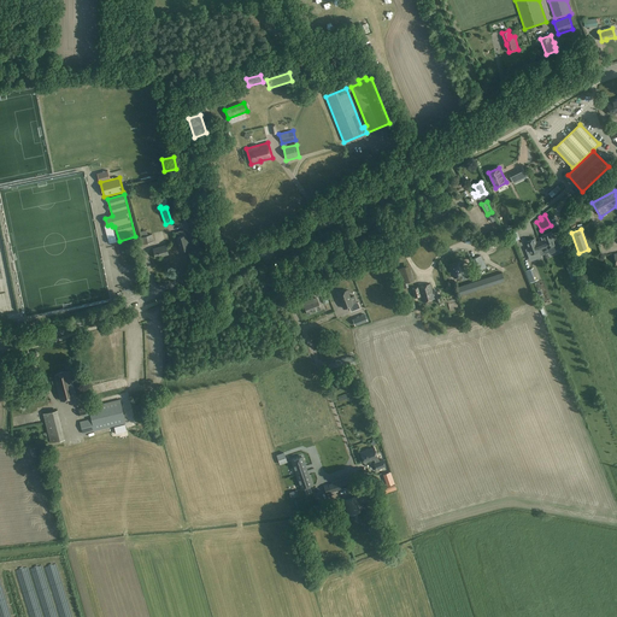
[(546,241),(541,242),(546,253),(550,252),(550,250),(560,246),(558,236),(554,238),(552,231),(544,235),(546,241)]
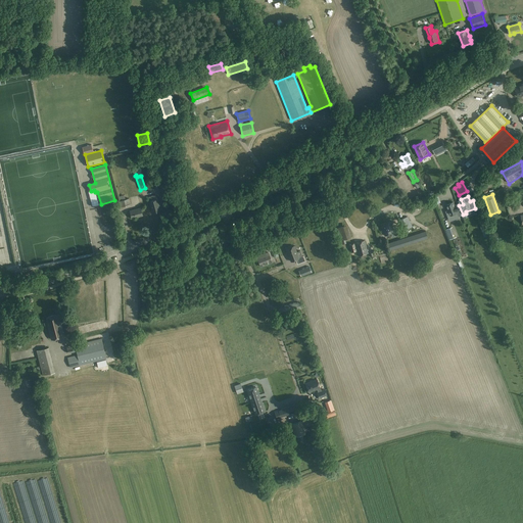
[(125,199),(121,200),(119,201),(120,207),(130,204),(129,198),(125,199)]
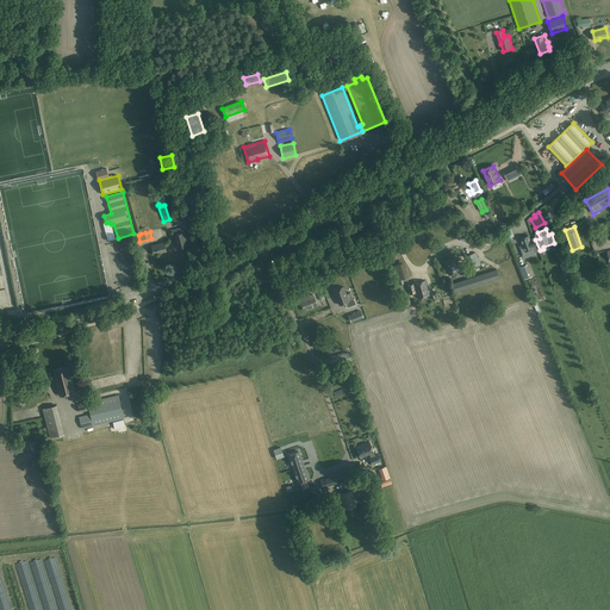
[(184,232),(174,235),(178,248),(187,246),(184,232)]
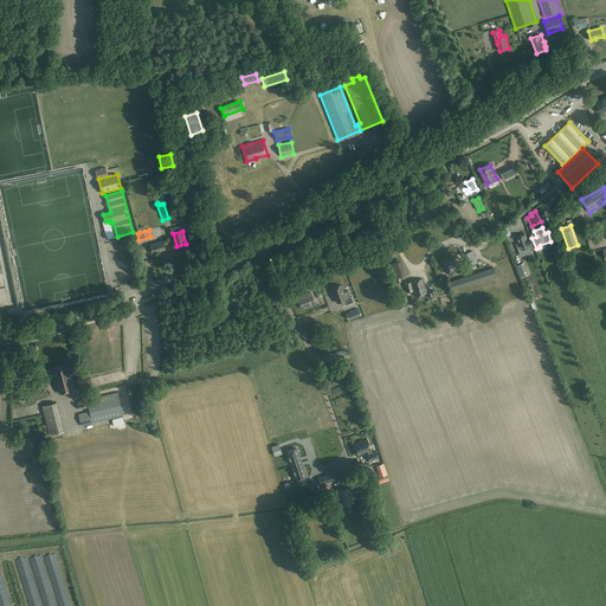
[(536,249),(532,238),(528,240),(526,234),(517,237),(520,243),(517,244),(520,251),(530,247),(532,251),(536,249)]
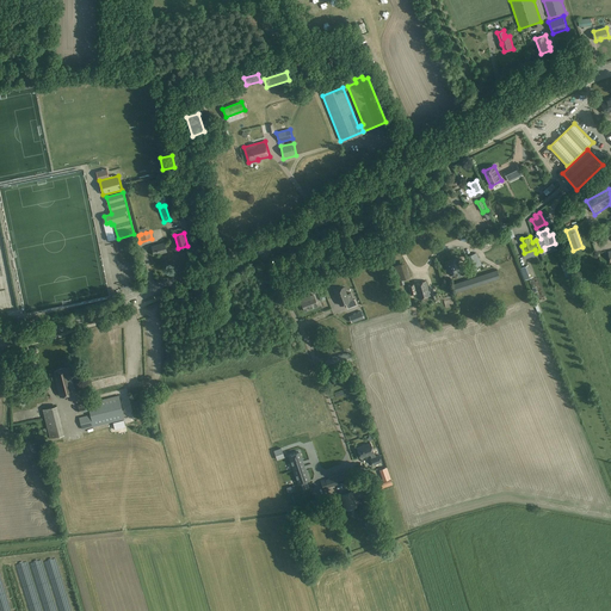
[(156,246),(152,247),(154,255),(159,254),(159,253),(162,252),(162,253),(167,252),(165,242),(156,245),(156,246)]
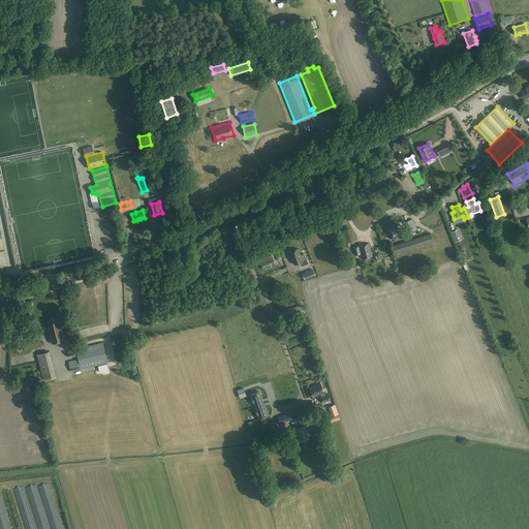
[(409,232),(417,229),(412,219),(404,223),(409,232)]
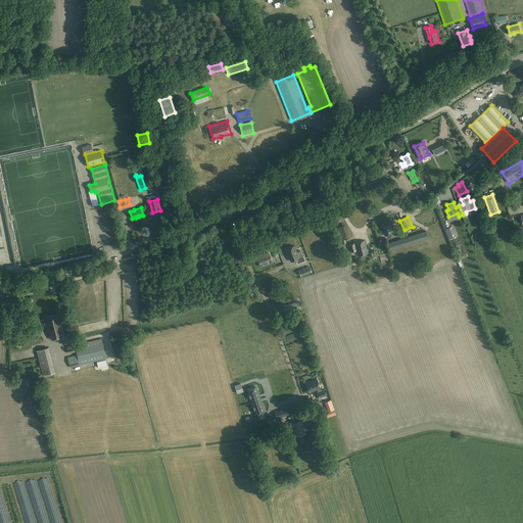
[(385,236),(395,233),(392,223),(382,225),(385,236)]
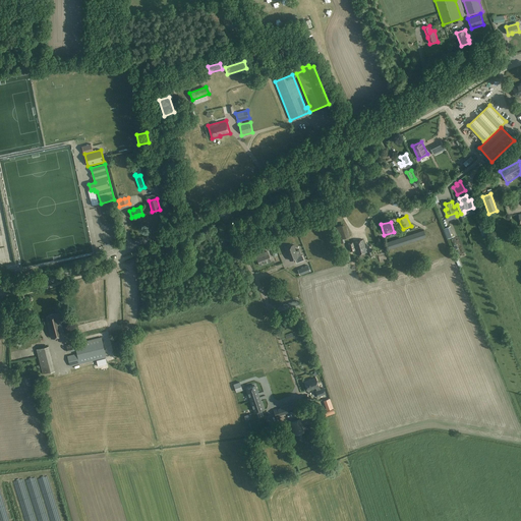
[(346,224),(334,227),(342,256),(346,255),(343,242),(345,241),(344,238),(350,236),(346,224)]
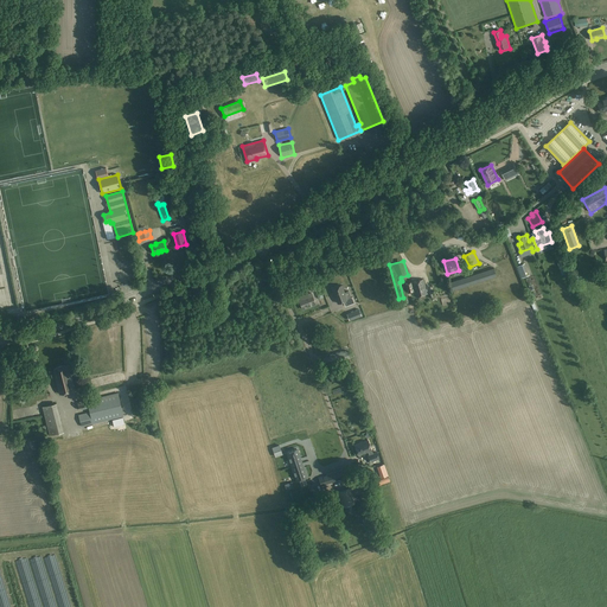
[(494,268),(449,282),(452,291),(497,276),(494,268)]
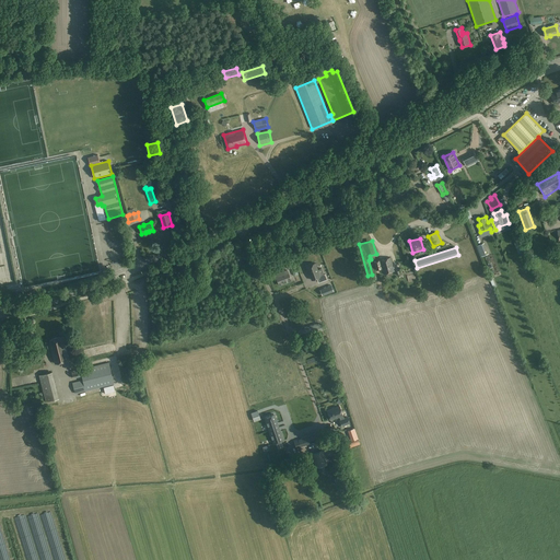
[(380,261),(382,269),(384,275),(395,271),(391,257),(380,261)]
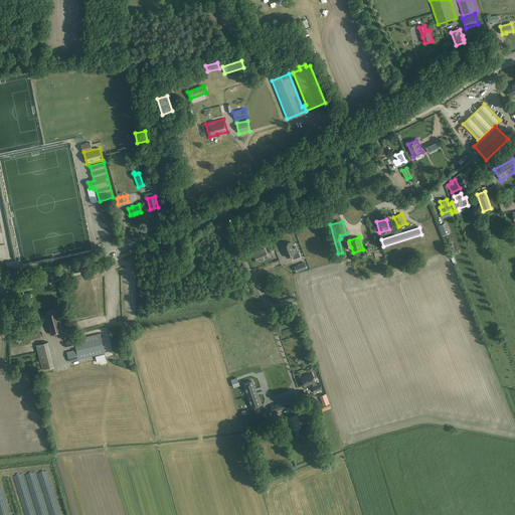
[(261,241),(255,243),(258,248),(263,246),(264,248),(268,246),(270,245),(267,238),(261,241)]
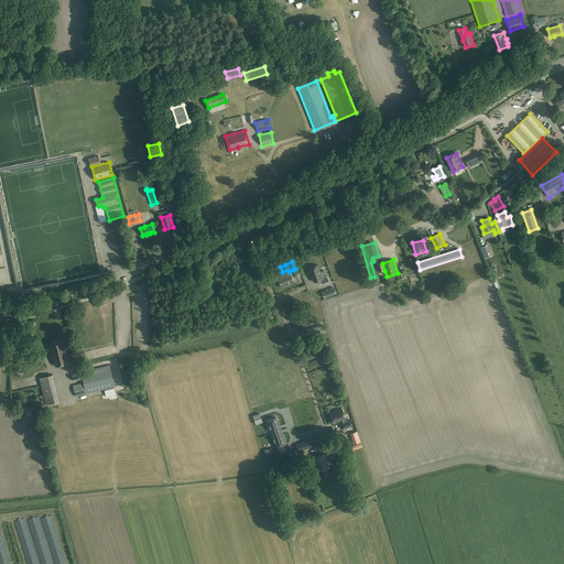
[(317,264),(308,268),(310,272),(308,273),(311,277),(312,277),(314,282),(320,280),(321,284),(329,281),(327,277),(322,279),(317,264)]
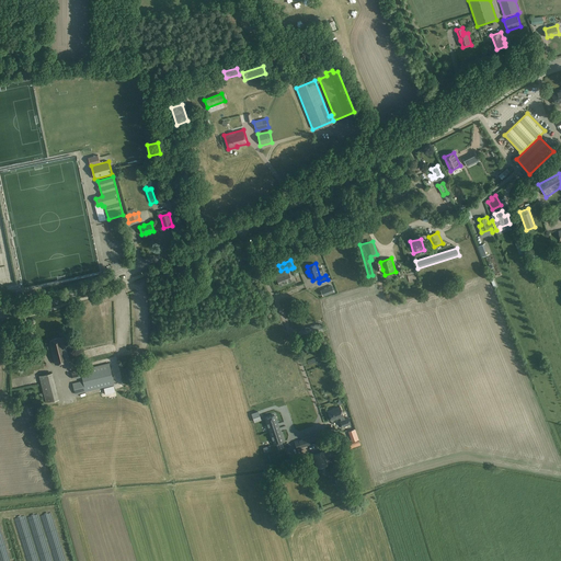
[(292,282),(288,271),(275,276),(279,286),(292,282)]
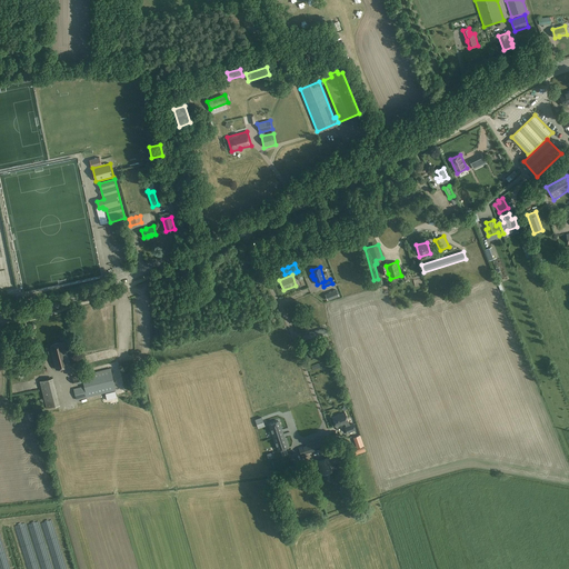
[(329,292),(332,299),(339,296),(337,290),(329,292)]
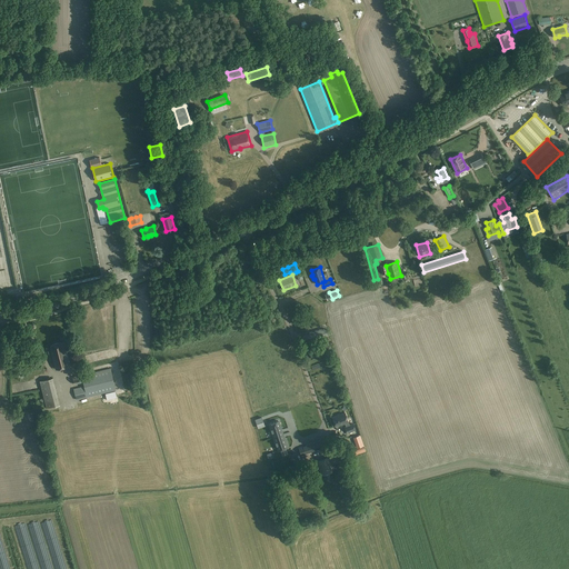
[(325,328),(303,336),(306,343),(330,335),(329,329),(325,330),(325,328)]
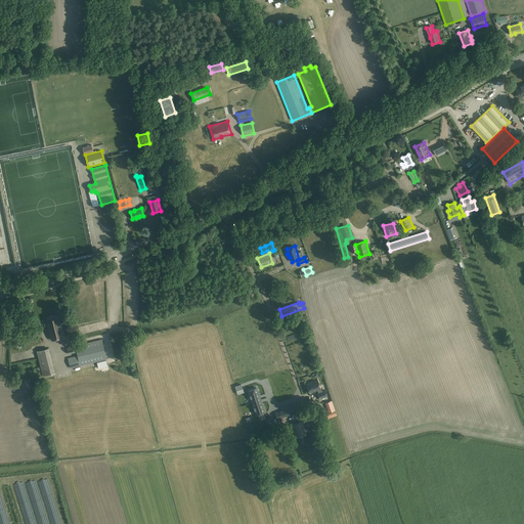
[(58,315),(46,318),(48,325),(51,340),(64,337),(60,322),(59,318),(60,318),(59,315),(58,316),(58,315)]
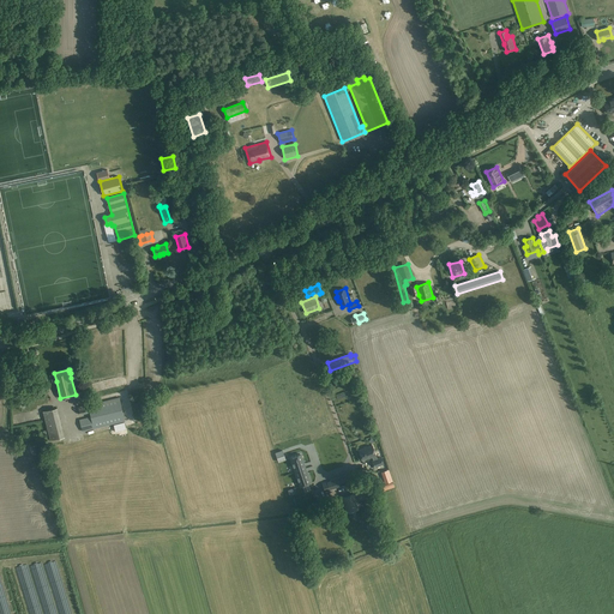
[(91,416),(79,420),(83,432),(126,421),(120,397),(88,405),(91,416)]
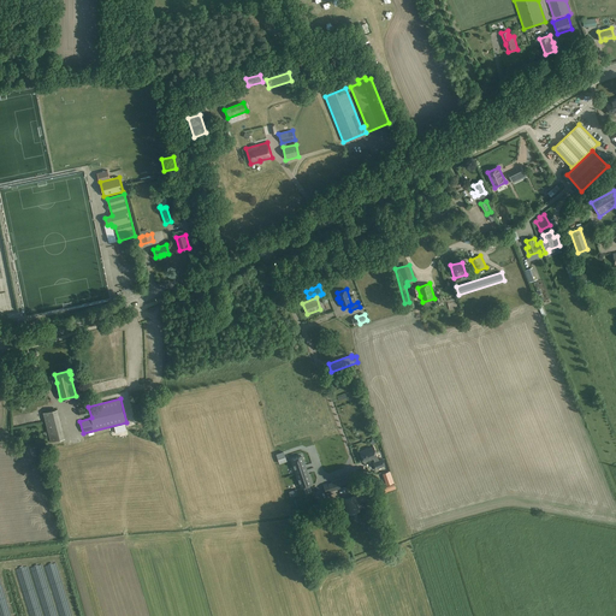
[(88,407),(80,408),(81,416),(89,414),(88,407)]
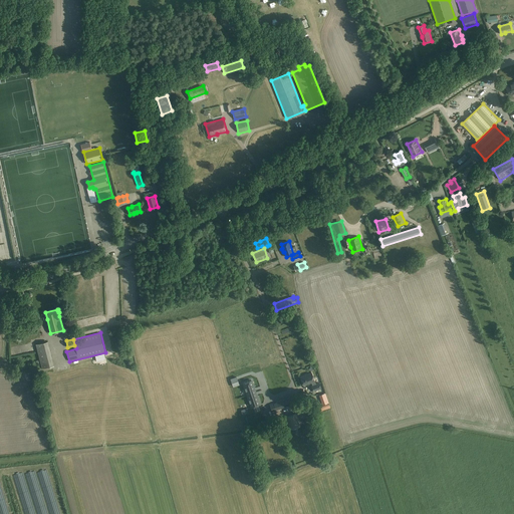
[(48,341),(36,344),(42,368),(54,365),(48,341)]
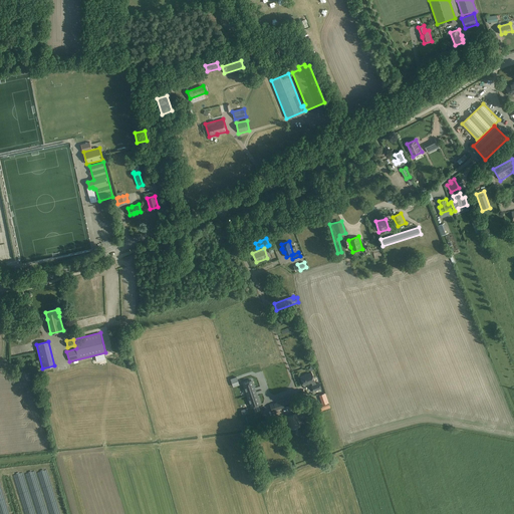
[(311,373),(300,377),(303,386),(311,382),(312,386),(311,386),(313,392),(321,389),(319,382),(315,384),(314,381),(311,373)]
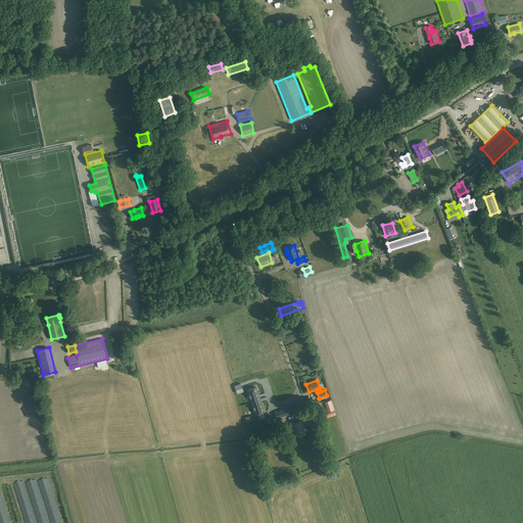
[(255,387),(247,390),(251,401),(259,399),(255,387)]
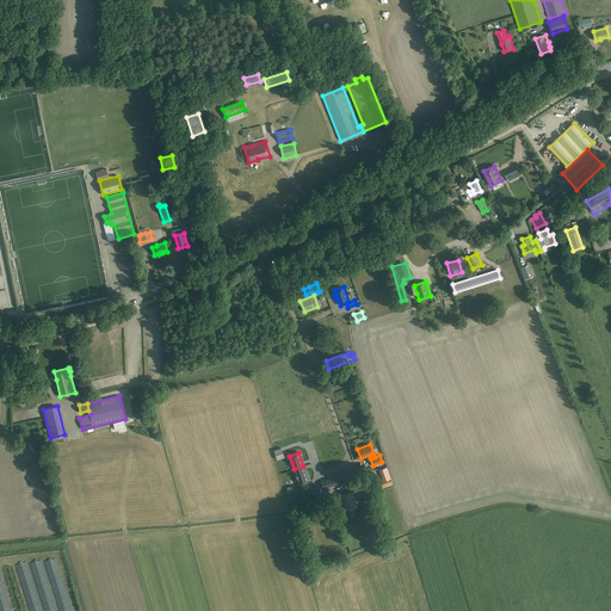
[(303,467),(294,469),(298,483),(308,480),(303,467)]
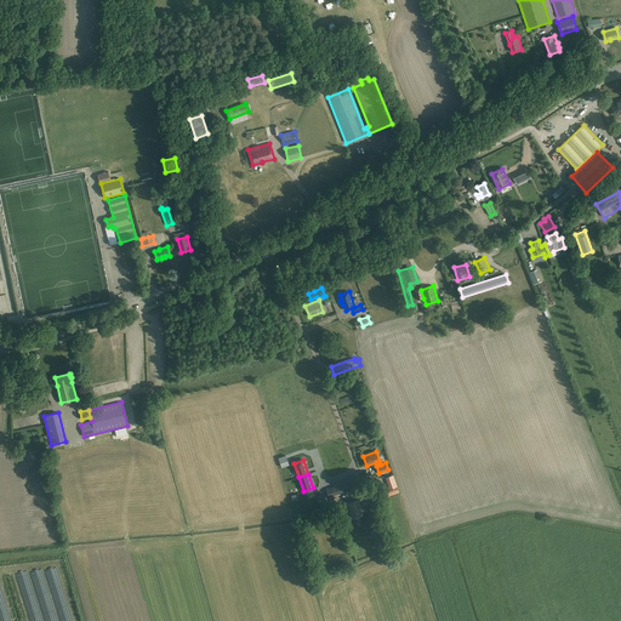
[(352,480),(339,485),(342,493),(354,489),(352,480)]
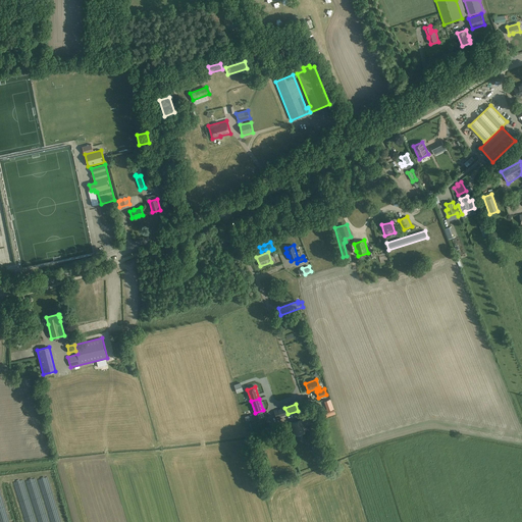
[(313,406),(308,407),(309,412),(312,423),(318,422),(313,406)]
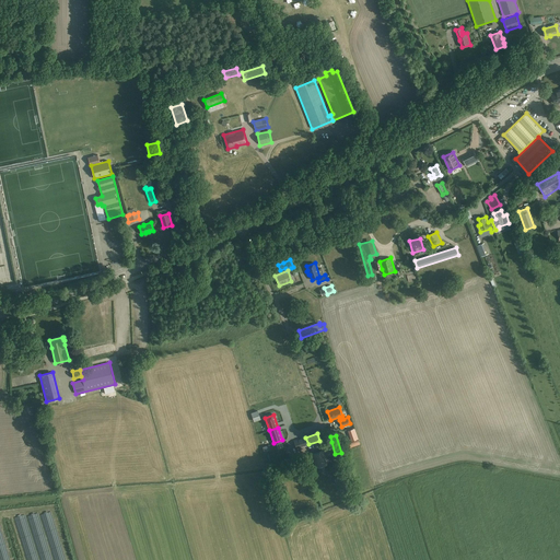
[(305,438),(294,441),(296,447),(308,444),(305,438)]
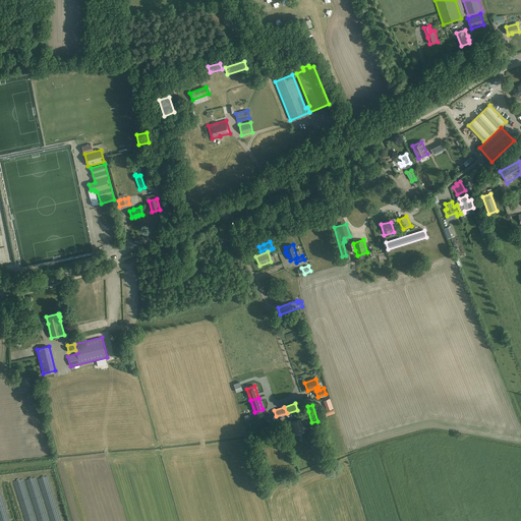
[(300,419),(290,422),(294,436),(304,431),(300,419)]
